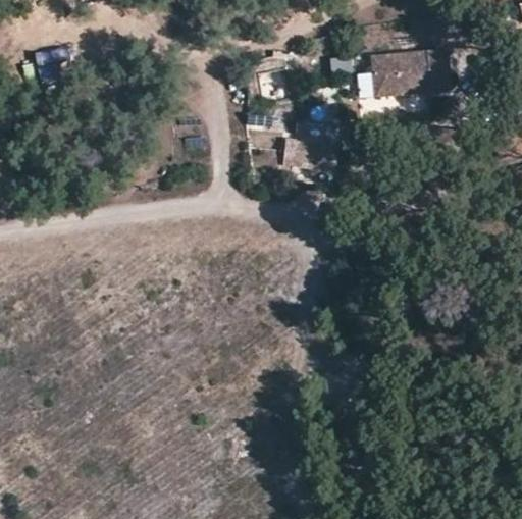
[(30,50),(38,85),(77,75),(69,41),(30,50)]
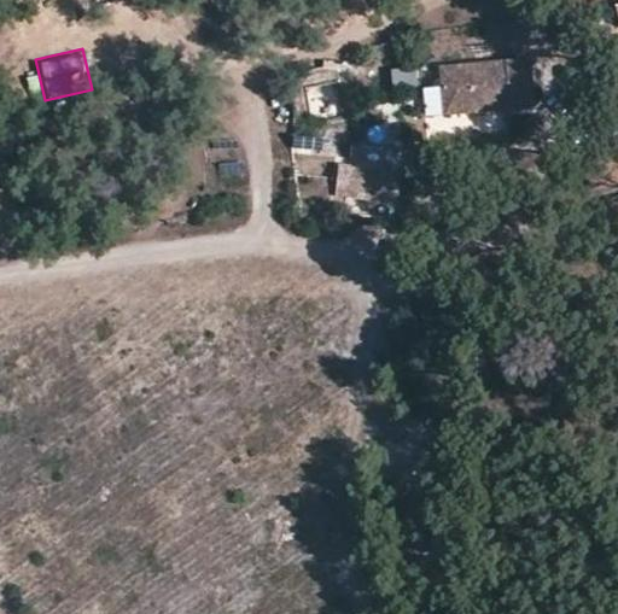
[(448,110),(508,104),(503,62),(443,68),(448,110)]
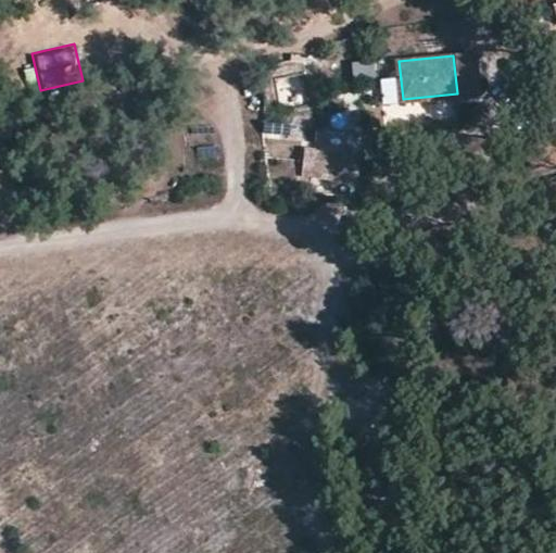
[(378,74),(377,60),(351,61),(352,76),(378,74)]
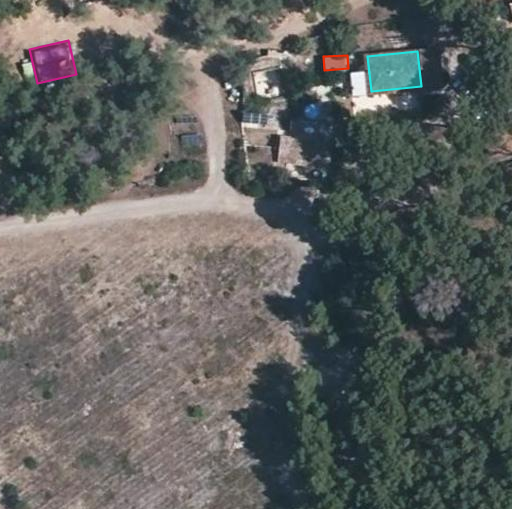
[(245,110),(242,121),(279,131),(282,119),(245,110)]
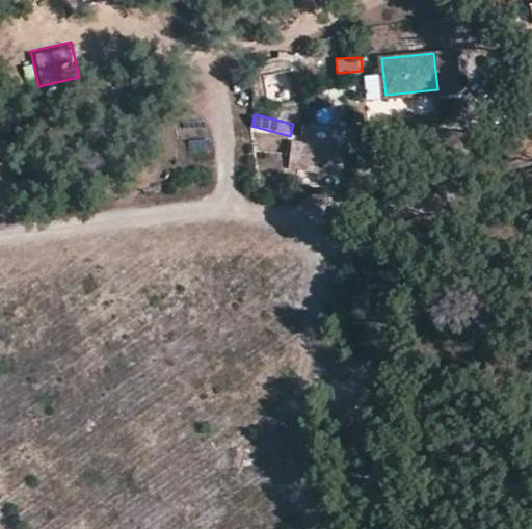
[(329,170),(331,142),(290,139),(288,168),(329,170)]
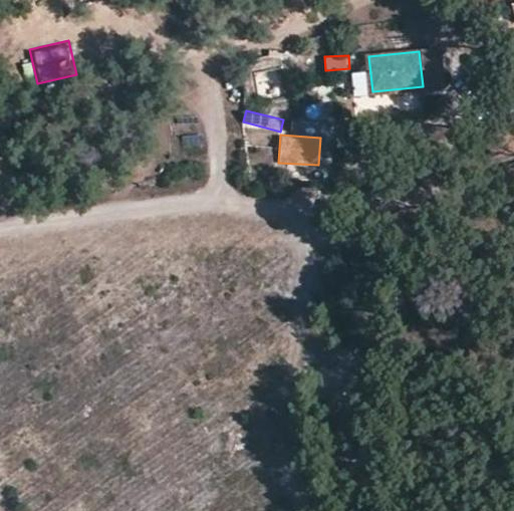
All buildings are outlined.
